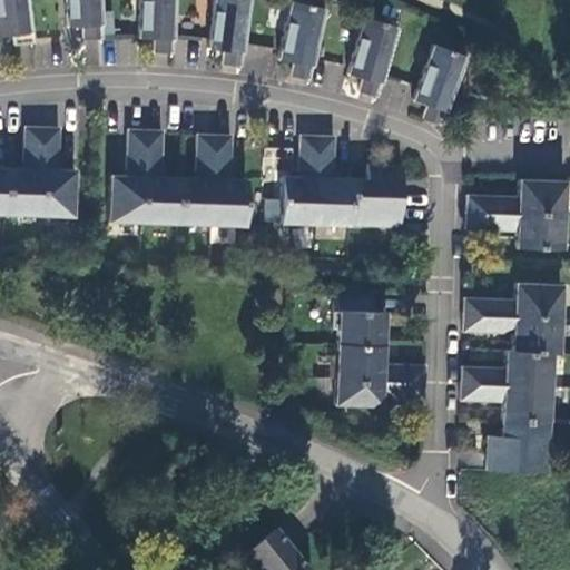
[(30,39),(27,0),(0,0),(0,30),(10,30),(11,40),(30,39)]
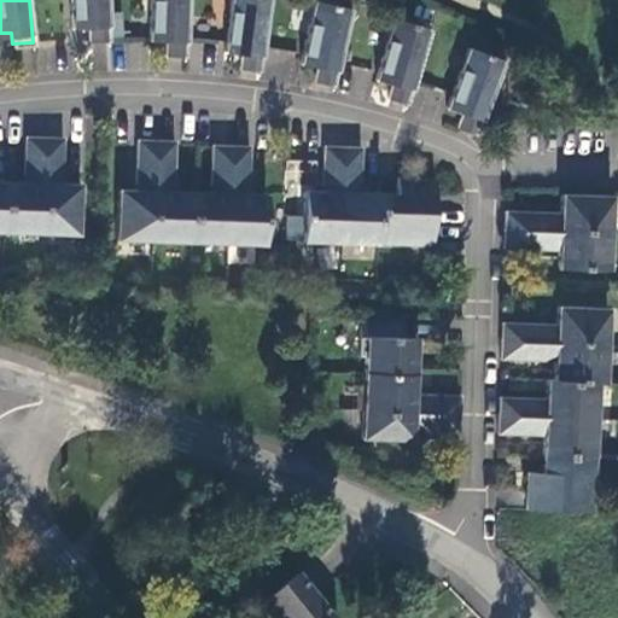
[(108,0),(70,0),(73,29),(89,28),(89,42),(111,42),(108,0)]
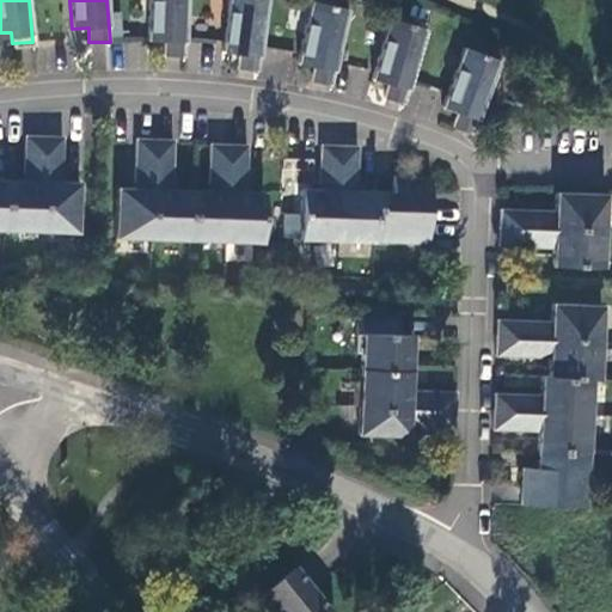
[(189,0),(152,0),(151,42),(169,42),(167,56),(188,57),(189,0)]
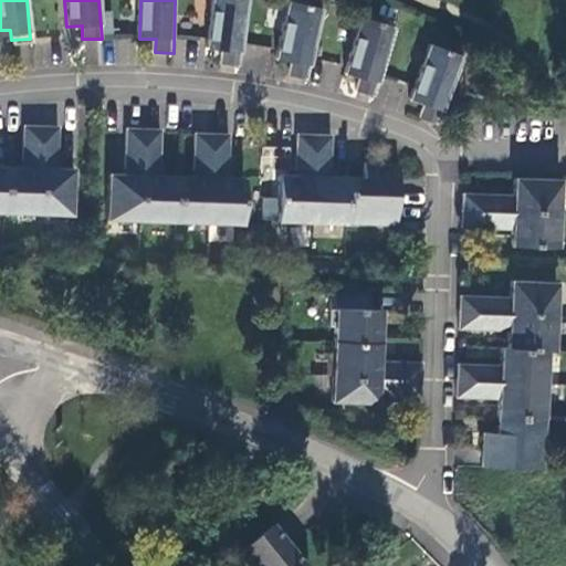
[(251,0),(217,0),(211,48),(227,50),(224,63),(244,65),(251,0)]
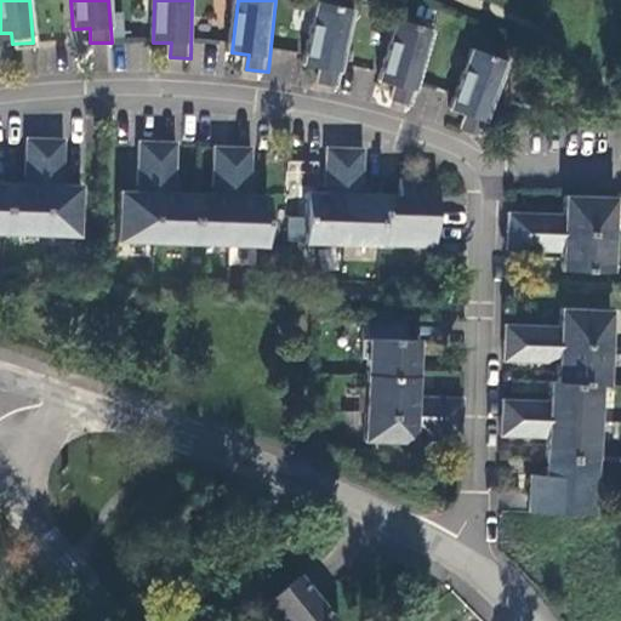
[(357,9),(320,0),(306,63),(323,67),(319,81),(340,85),(357,9)]
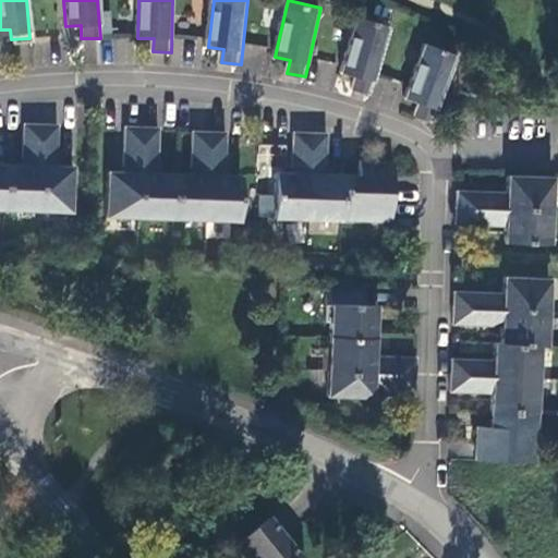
[(392,27),(360,17),(343,73),(358,77),(354,91),(372,95),(392,27)]
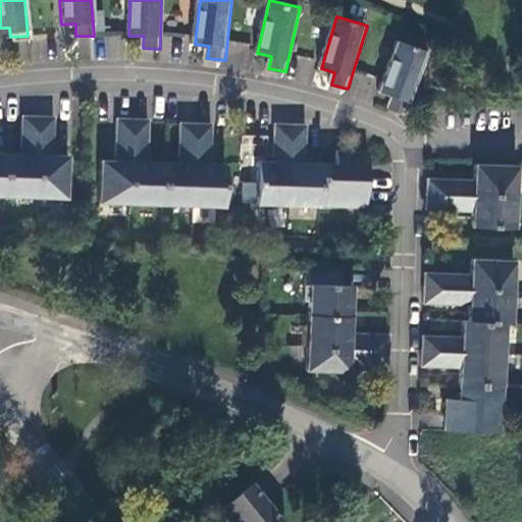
[(430,53),(401,42),(381,93),(396,98),(390,109),(407,115),(430,53)]
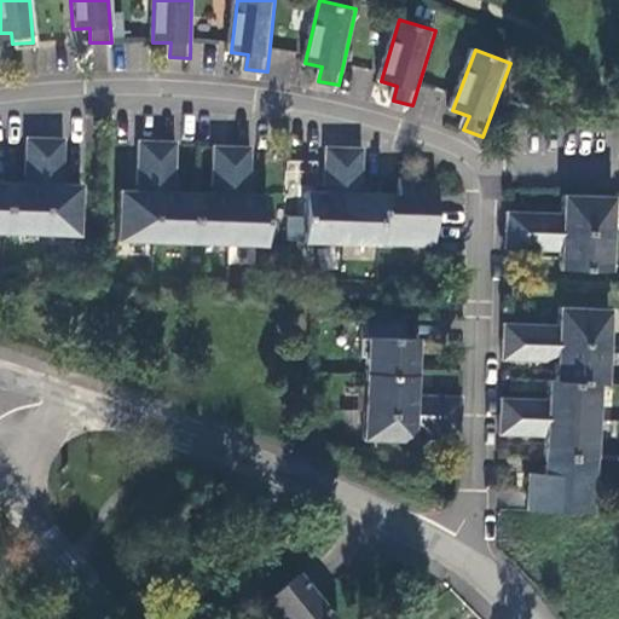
[(347,99),(366,102),(371,69),(352,67),(347,99)]
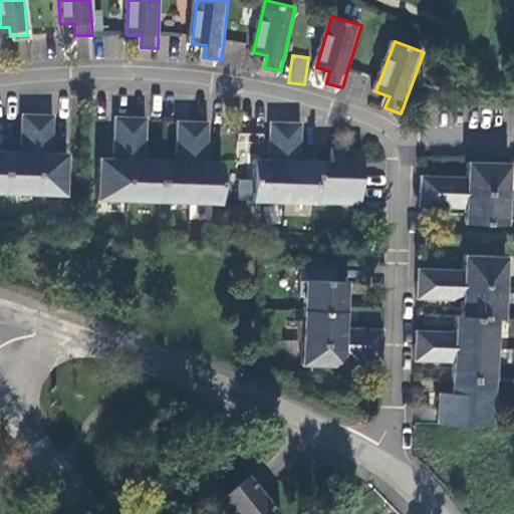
[(21,153),(5,153),(4,195),(35,196),(37,115),(22,115),(21,153)]
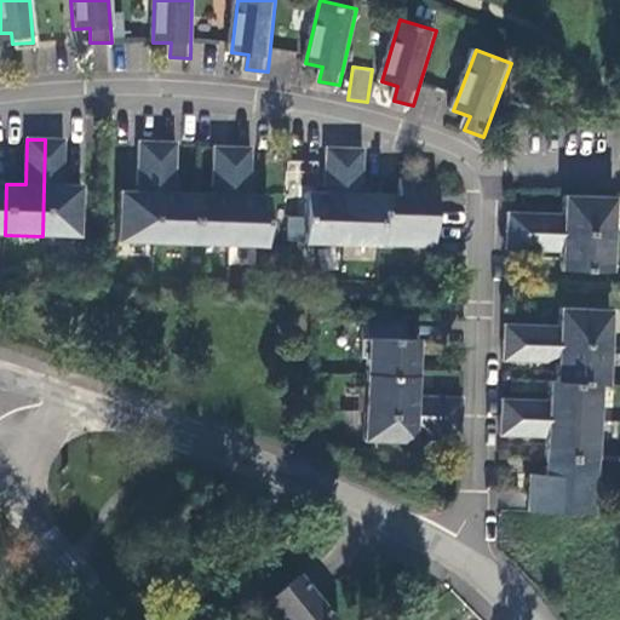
[(64,139),(45,139),(42,236),(80,236),(81,187),(63,185),(64,139)]
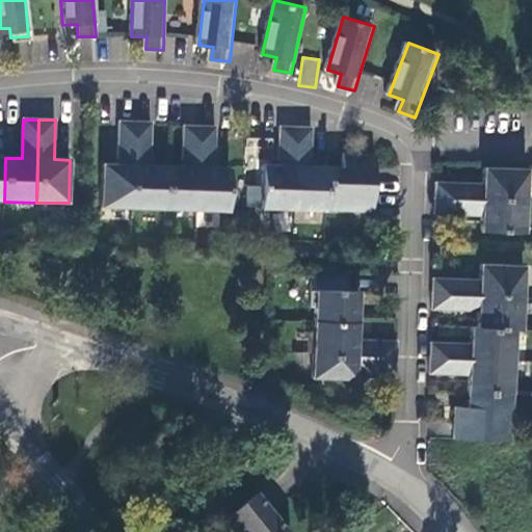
[(131,208),(135,121),(120,120),(116,163),(101,162),(99,206),(131,208)]
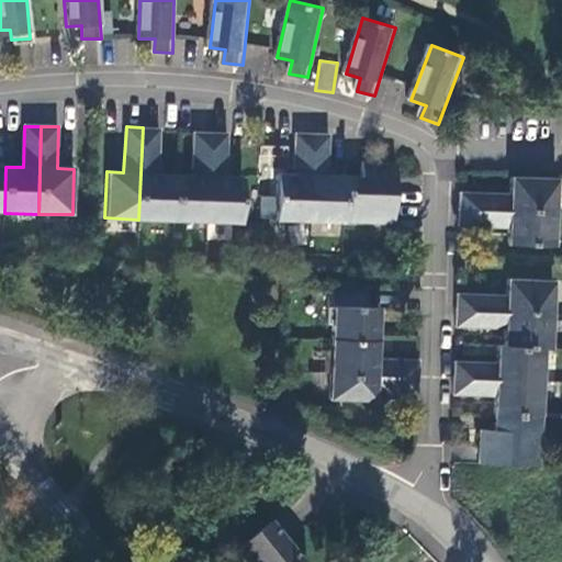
[(159,128),(143,127),(138,220),(171,221),(173,176),(157,173),(159,128)]
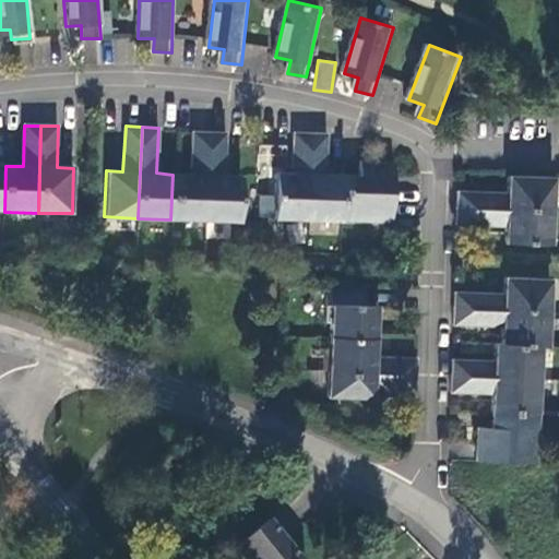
[(190,175),(173,175),(170,219),(204,222),(209,133),(192,132),(190,175)]
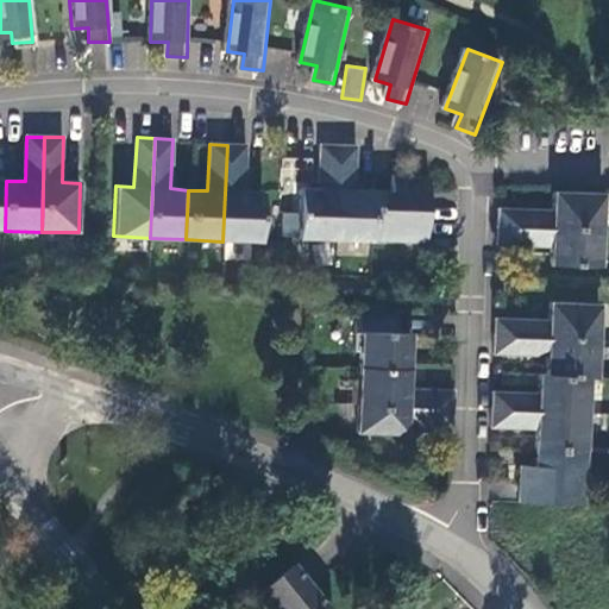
[(246,146),(227,145),(223,242),(259,244),(262,193),(244,193),(246,146)]
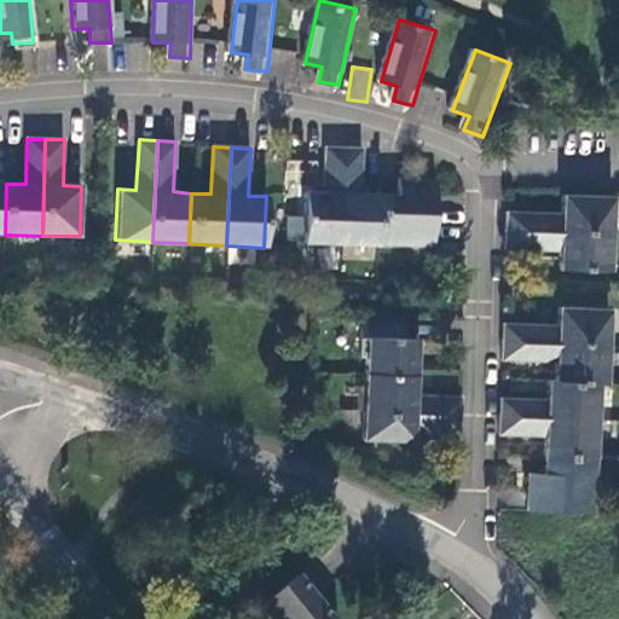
[(322,196),(304,196),(302,247),(340,247),(340,151),(322,151),(322,196)]
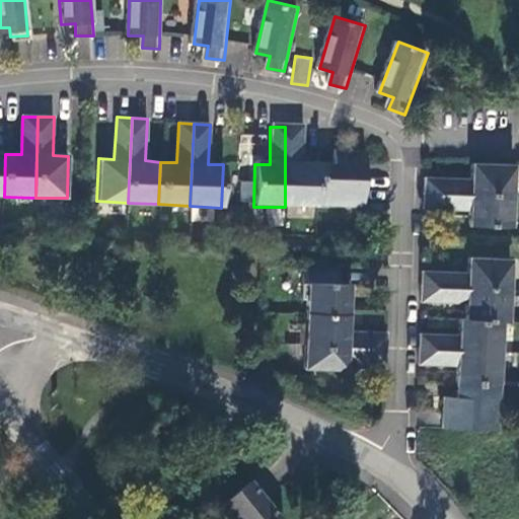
[(301,127),(285,127),(285,207),(316,207),(316,165),(301,165),(301,127)]
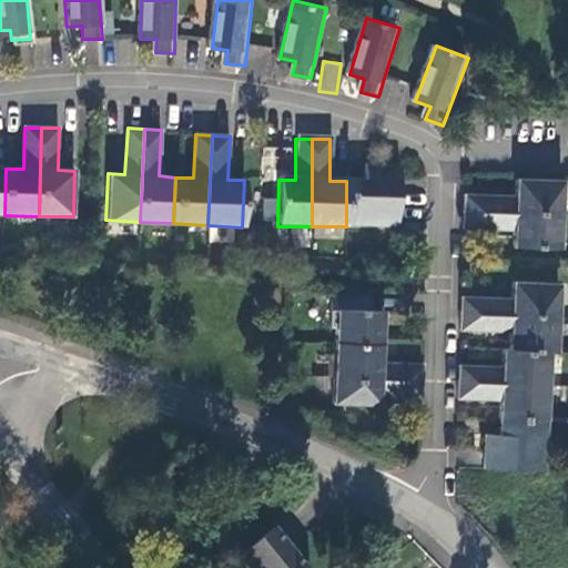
[(364,181),(346,181),(346,226),(397,227),(397,166),(364,166),(364,181)]
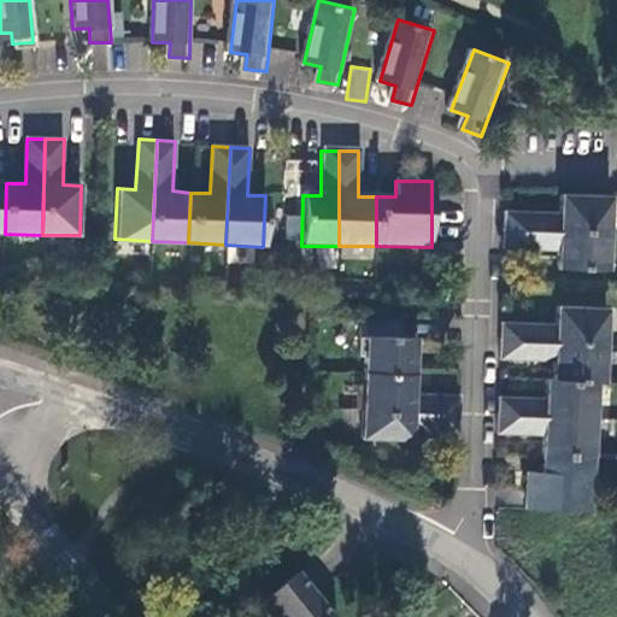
[(504,212),(503,230),(607,233),(609,197),(558,194),(558,213),(504,212)]
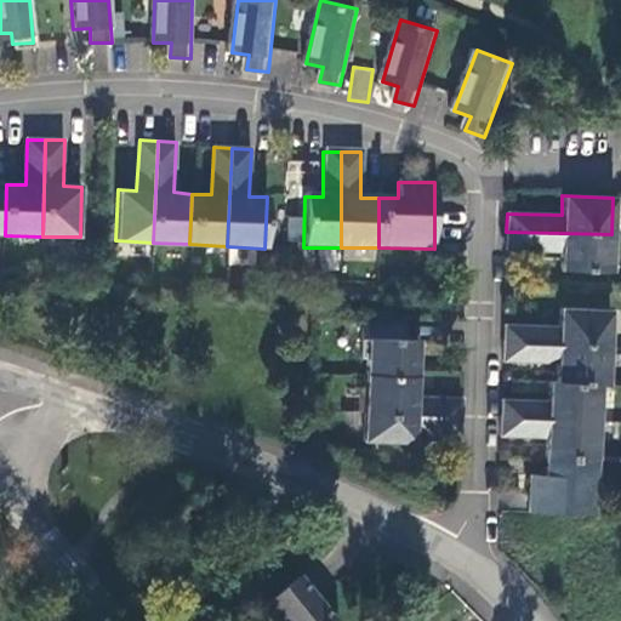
[(611,271),(611,234),(506,232),(506,251),(560,252),(560,271),(611,271)]
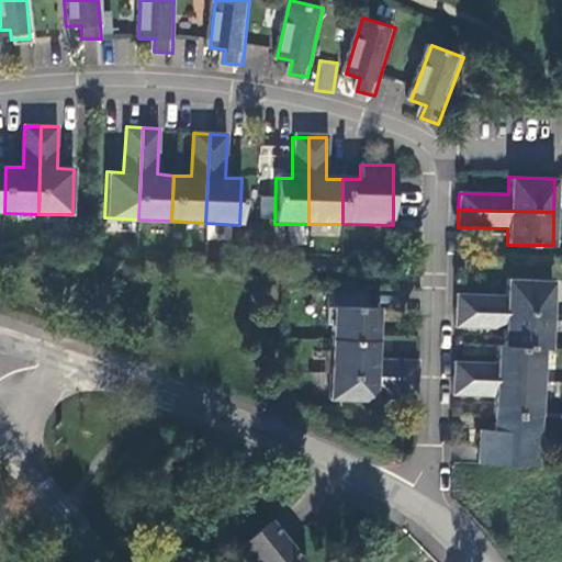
[(506,295),(457,295),(457,312),(551,314),(552,280),(506,280),(506,295)]
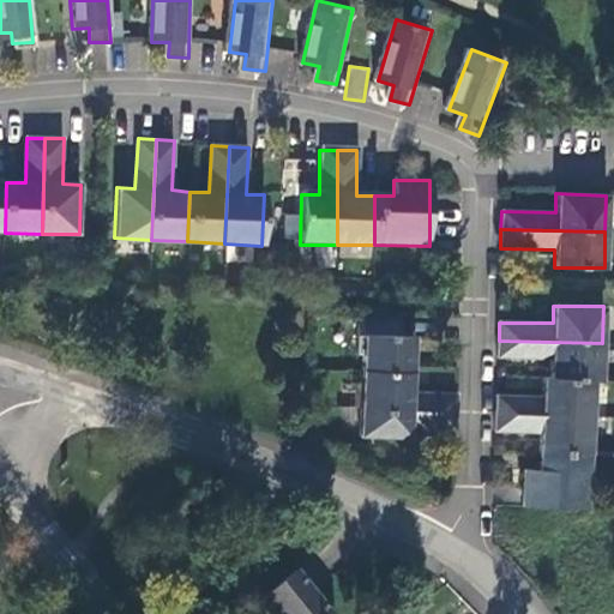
[(365,373),(415,374),(415,338),(402,337),(402,319),(359,318),(357,356),(365,356),(365,373)]
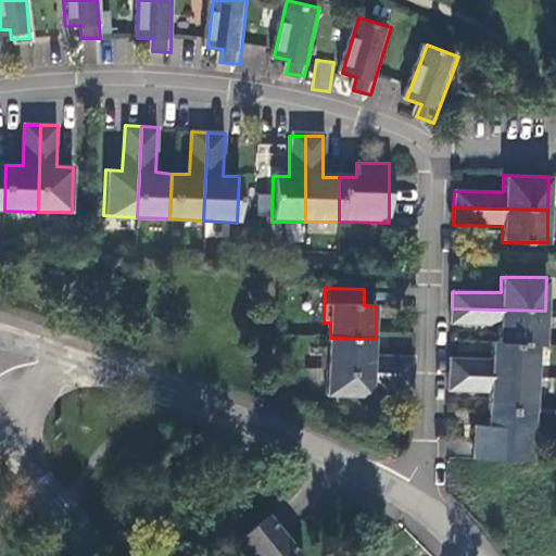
[(492,343),(545,343),(545,311),(452,308),(451,325),(500,326),(500,342),(492,342),(492,343)]
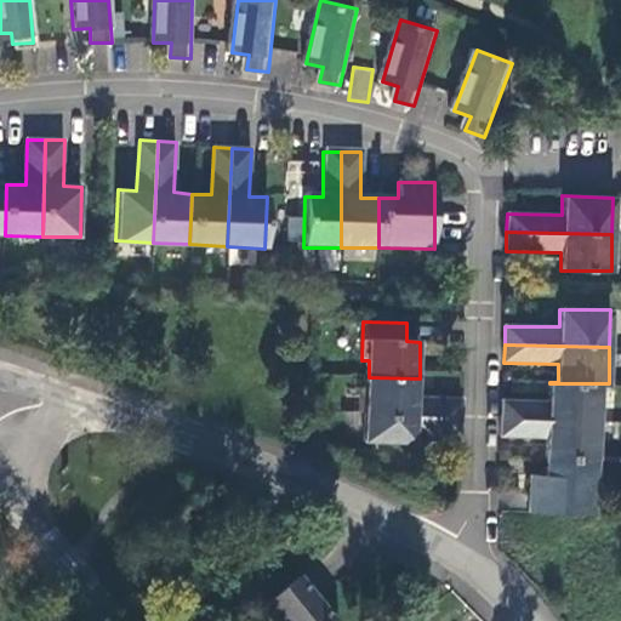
[(368,416),(463,419),(463,399),(419,398),(420,379),(369,377),(368,416)]
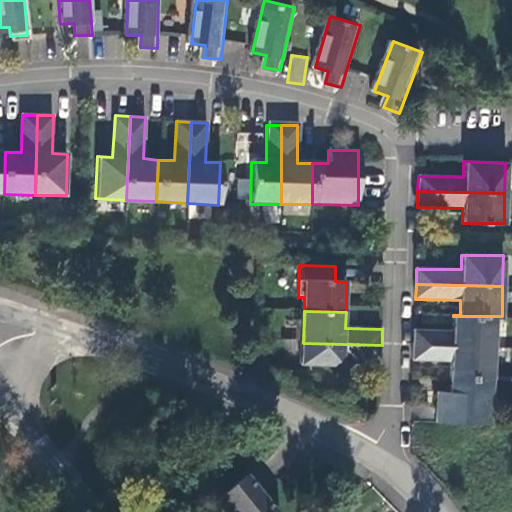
[(502,317),(502,316),(453,316),(453,331),(414,331),(414,346),(494,347),(495,317),(502,317)]
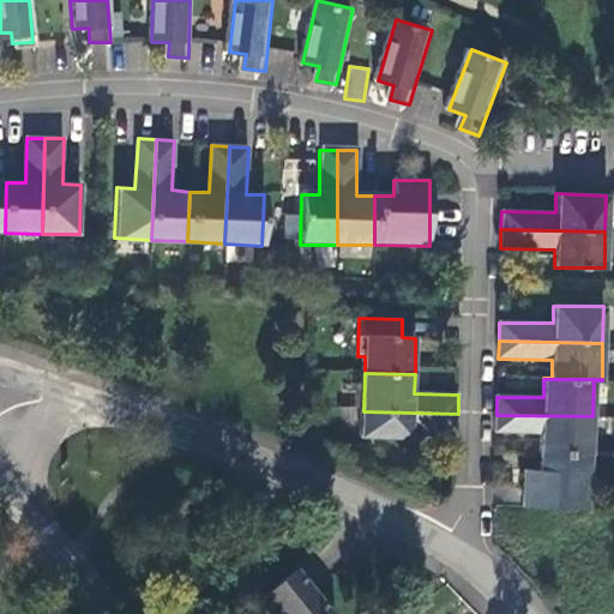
[(458,432),(458,414),(363,411),(363,439),(413,440),(413,431),(458,432)]
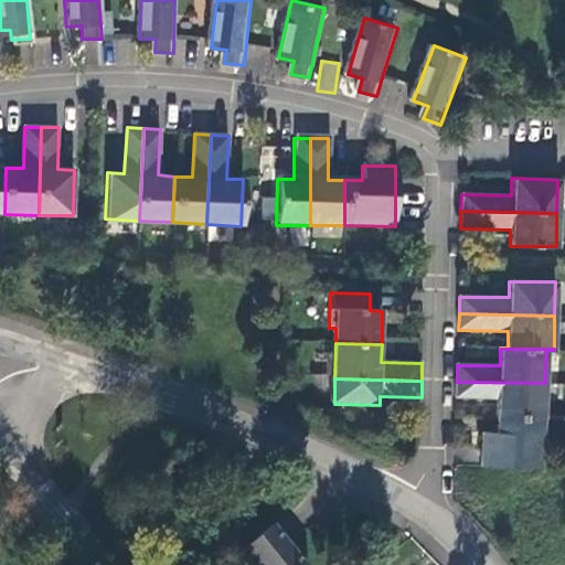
[(545,383),(457,382),(457,398),(499,400),(499,416),(545,417),(545,383)]
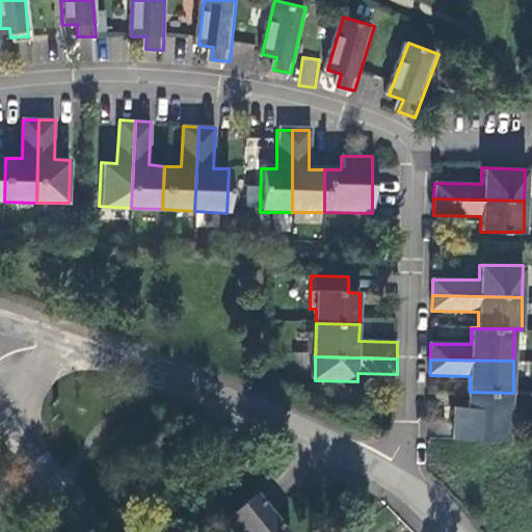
[(513,393),(470,392),(469,408),(455,408),(454,437),(512,441),(513,393)]
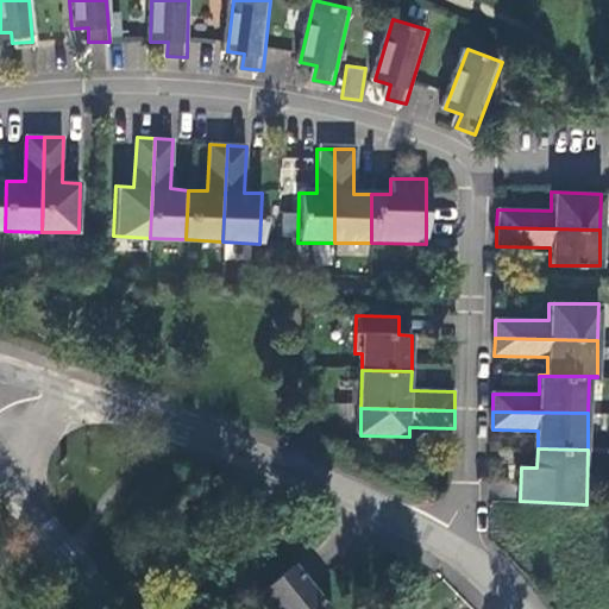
[(324,608),(292,567),(251,601),(257,608),(324,608)]
